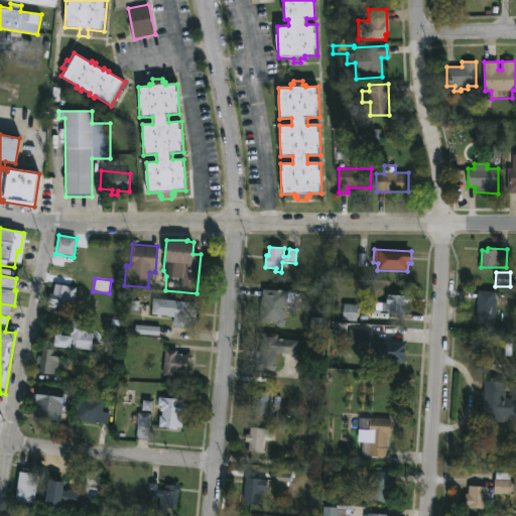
[(76,291),(73,311),(46,307),(48,293),(52,294),(54,284),(69,286),(71,287),(71,290),(76,291)]
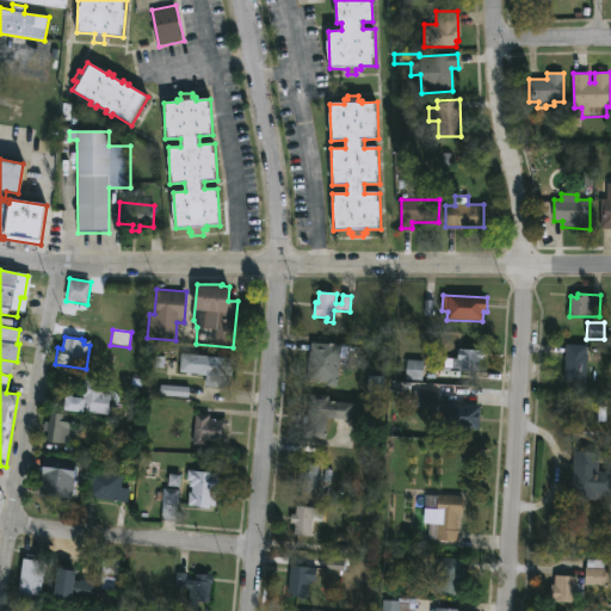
[(340,345),(337,387),(327,386),(327,382),(308,381),(312,343),(340,345)]
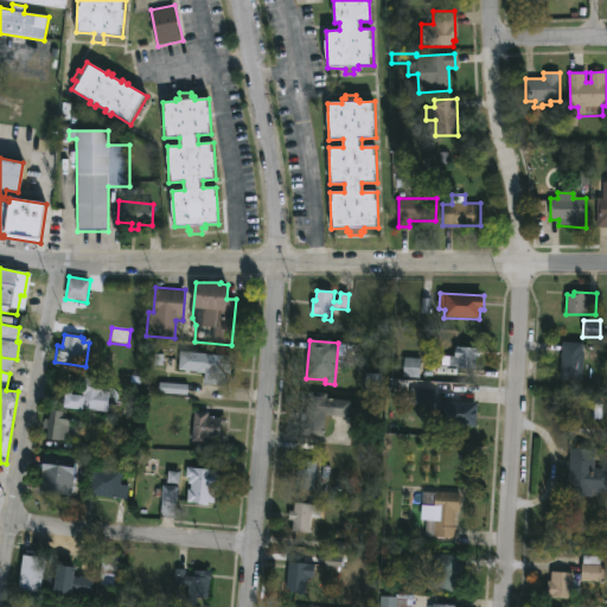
[(585,352),(583,379),(560,378),(562,342),(583,344),(583,352),(585,352)]
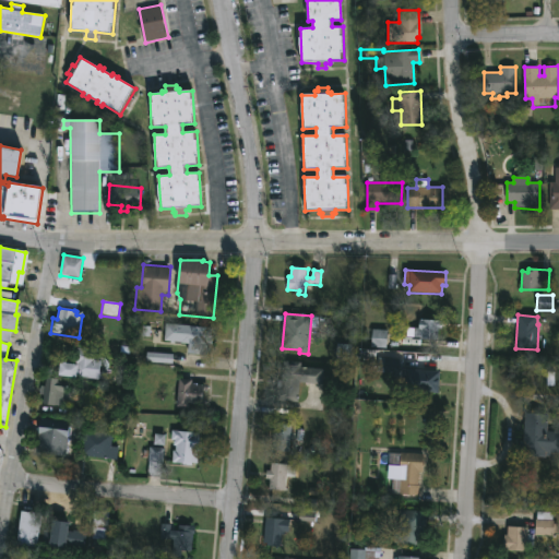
[(442,321),(442,329),(439,329),(438,341),(414,339),(414,337),(406,336),(406,328),(419,329),(420,320),(442,321)]
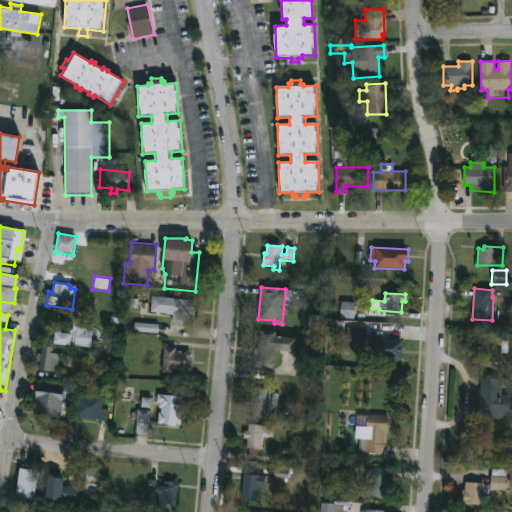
[(195,312),(195,316),(190,316),(189,325),(172,324),(172,315),(150,312),(151,296),(193,300),(192,312),(195,312)]
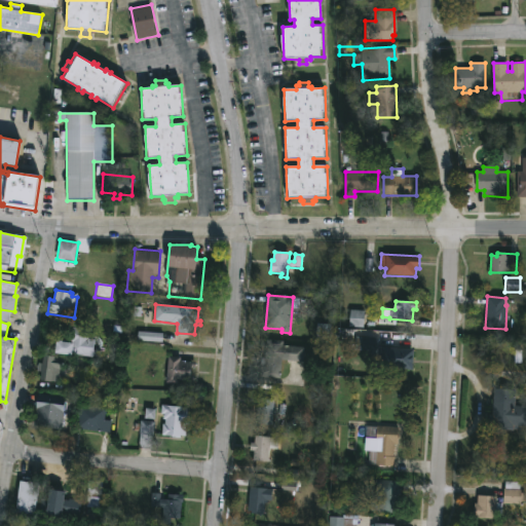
[(364,328),(365,310),(350,310),(349,328),(364,328)]
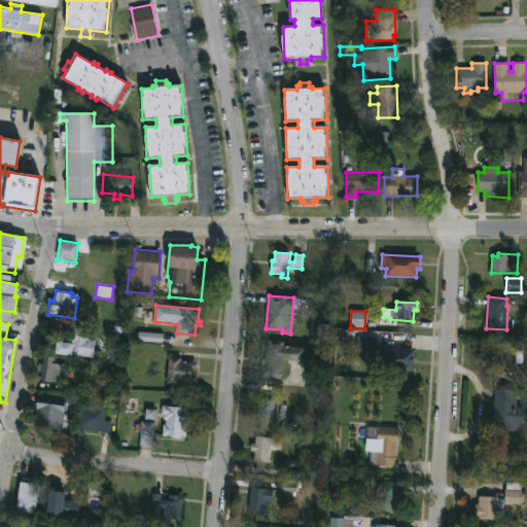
[(331,325),(318,324),(317,340),(331,340),(331,325)]
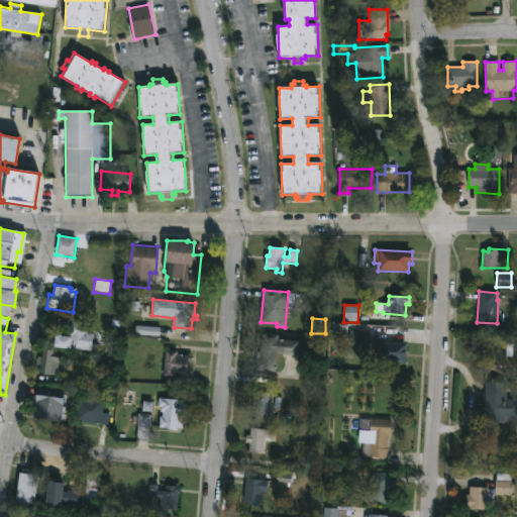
[(94,334),(92,351),(54,347),(54,345),(44,344),(45,337),(55,338),(56,335),(67,336),(69,321),(88,324),(87,333),(94,334)]
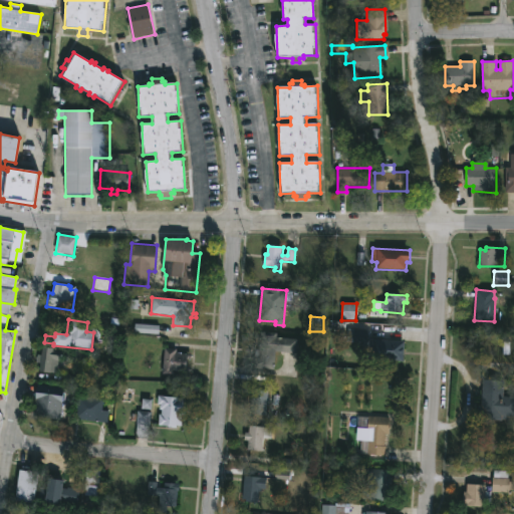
[(159,334),(159,325),(135,325),(135,333),(159,334)]
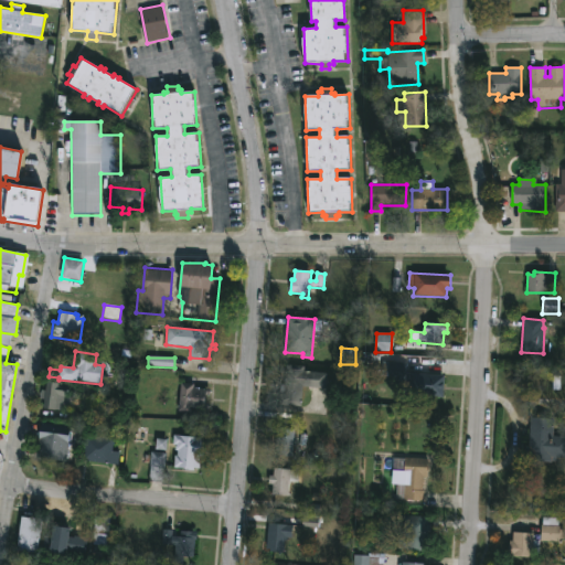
[(445,376),(444,398),(397,395),(398,377),(381,376),(382,361),(406,363),(405,373),(445,376)]
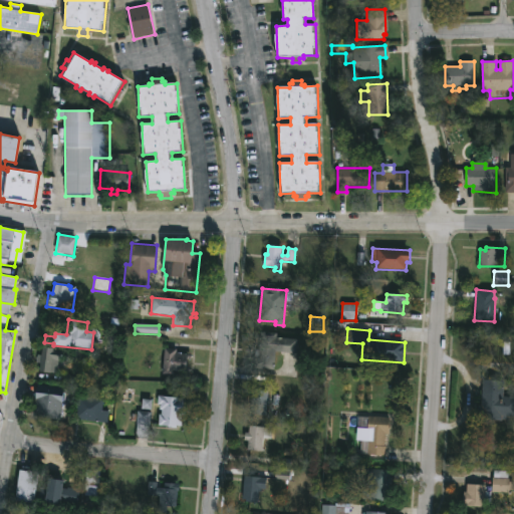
[(298,340),(297,353),(276,351),(274,371),(252,369),(255,350),(259,350),(261,331),(278,333),(278,338),(298,340)]
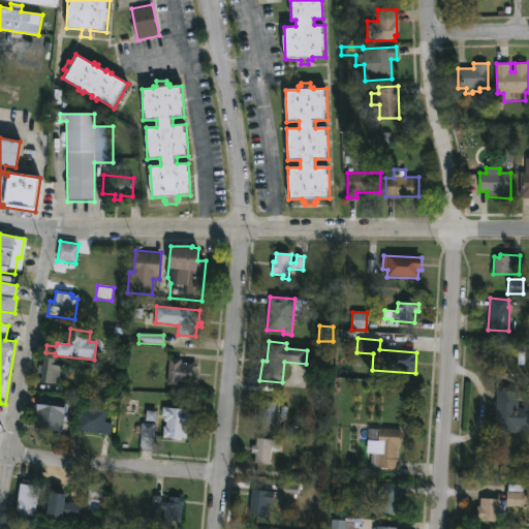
[(64,361),(60,385),(40,382),(41,375),(38,375),(39,365),(43,366),(44,358),(64,361)]
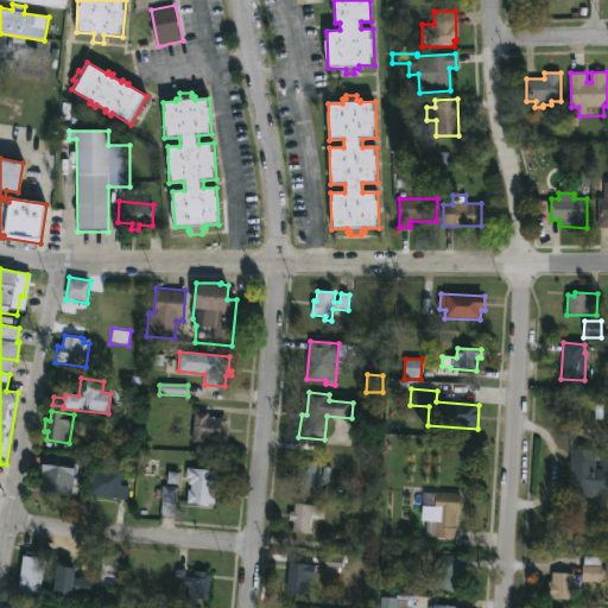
[(227,418),(226,425),(221,425),(220,435),(225,436),(225,442),(209,441),(209,444),(192,443),(195,412),(209,413),(208,417),(227,418)]
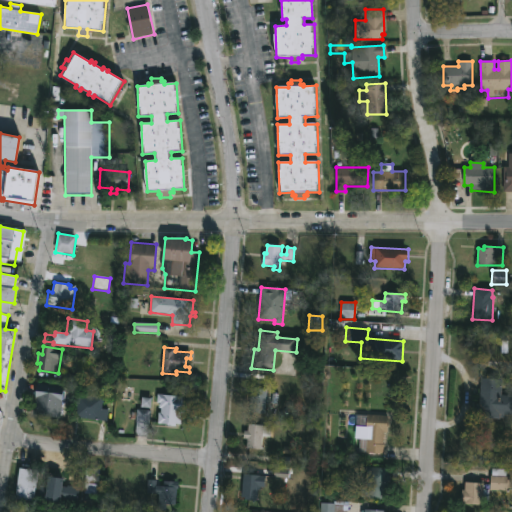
[(511,395),(511,415),(500,415),(500,419),(477,418),(478,407),(476,407),(476,404),(480,404),(481,378),(502,379),(501,395),(511,395)]
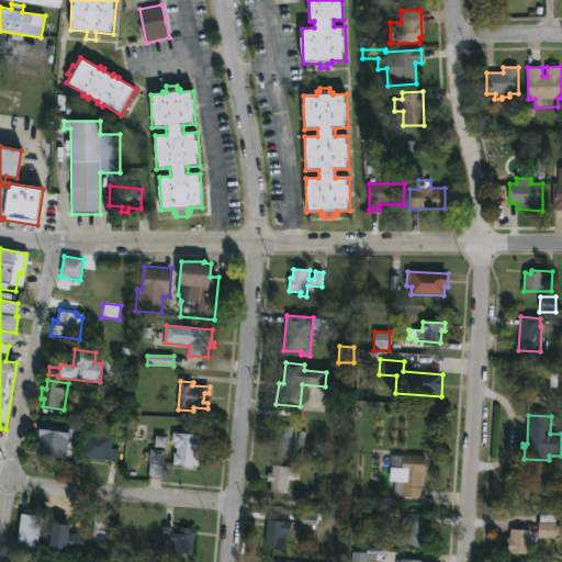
[(293,427),(292,456),(276,454),(278,426),(293,427)]
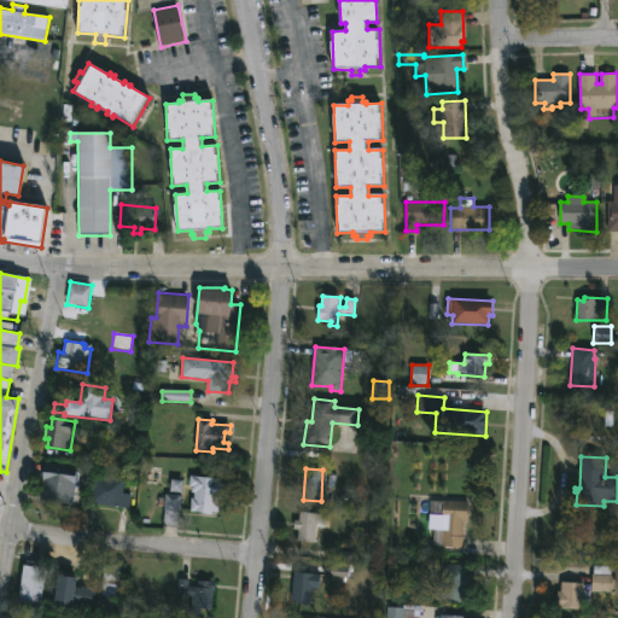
[(76,478),(73,506),(39,501),(42,472),(76,478)]
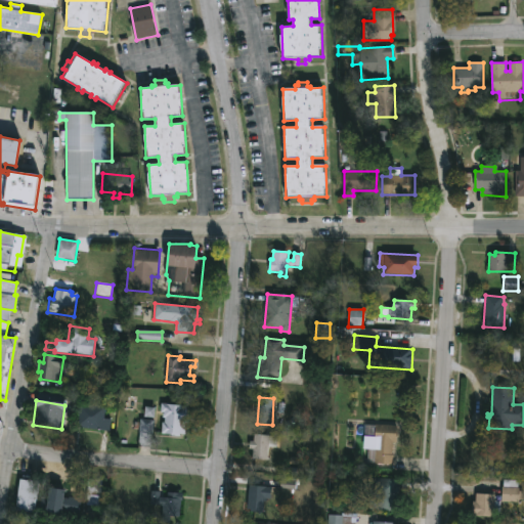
[(112,420),(110,431),(77,427),(80,403),(105,406),(104,419),(112,420)]
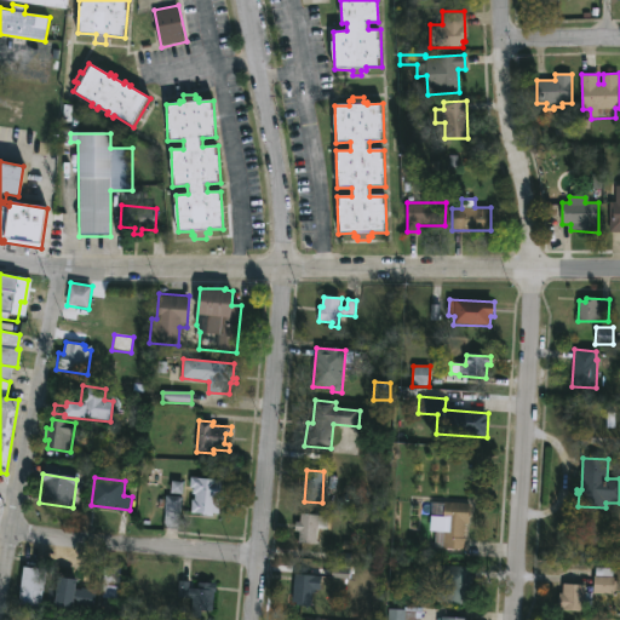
[(224,480),(223,494),(212,495),(211,516),(190,515),(191,500),(195,500),(195,495),(193,495),(193,489),(190,489),(191,478),(224,480)]
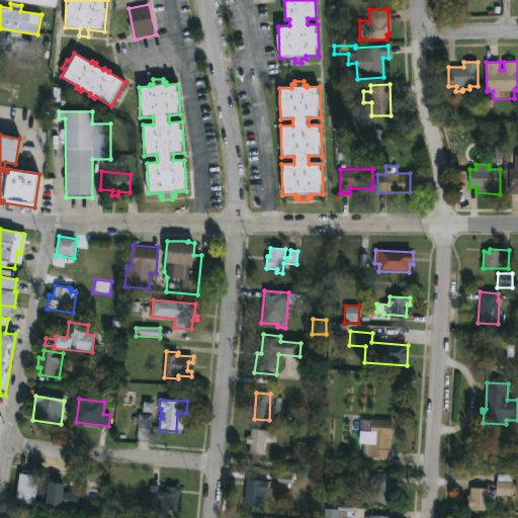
[(143,413),(153,413),(154,403),(144,403),(143,413)]
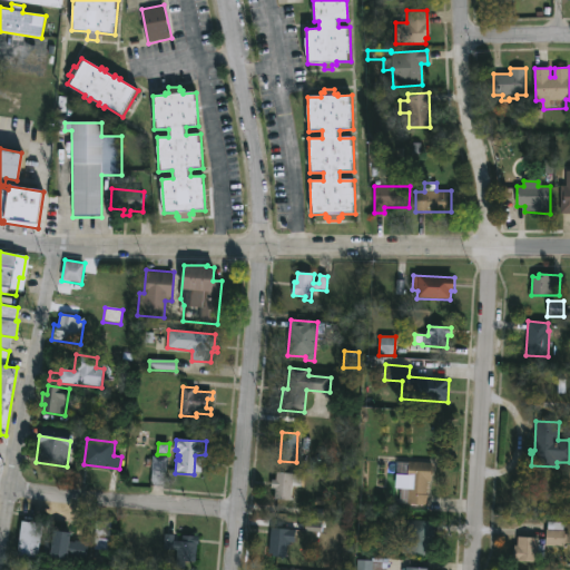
[(168,457),(166,487),(150,485),(151,467),(143,467),(143,459),(153,459),(153,455),(168,457)]
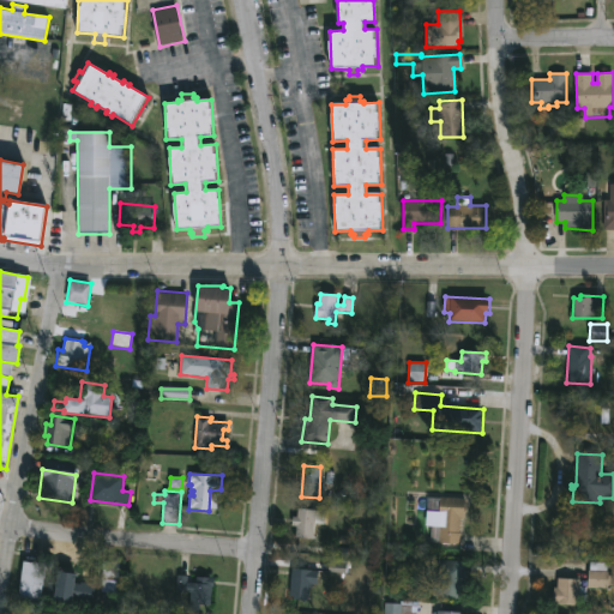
[(467,499),(465,517),(461,517),(459,546),(425,543),(426,513),(439,513),(440,498),(467,499)]
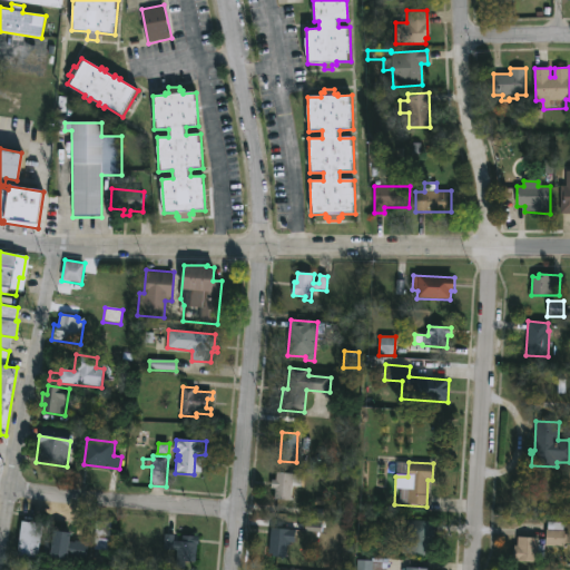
[(294,473),(294,485),(293,485),(291,502),(282,501),(282,498),(274,498),(275,489),(271,489),(272,479),(275,480),(276,472),(294,473)]
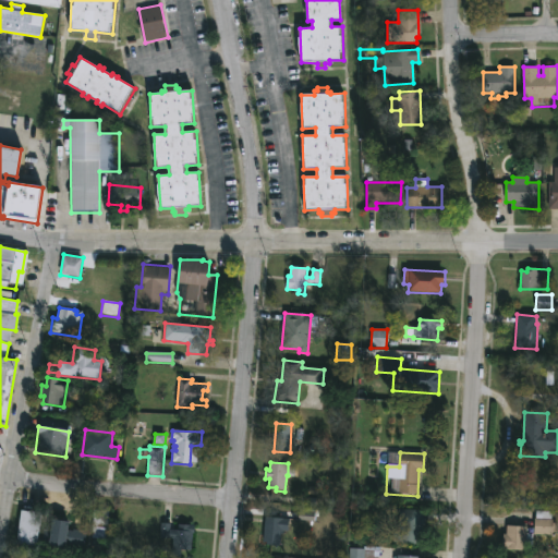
[(40,513),(36,547),(16,544),(20,520),(22,520),(24,506),(32,507),(31,511),(40,513)]
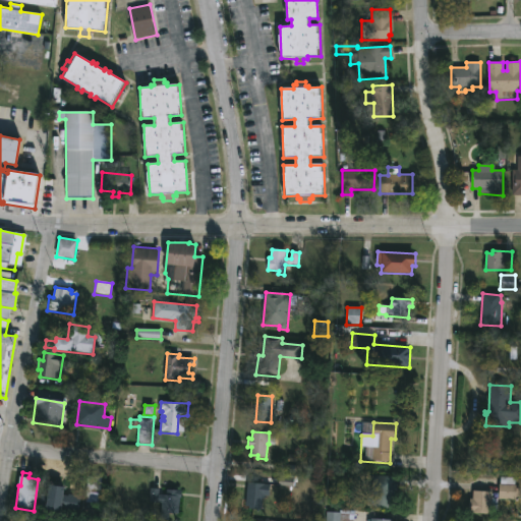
[(397,478),(394,511),(366,508),(368,494),(370,495),(372,475),(397,478)]
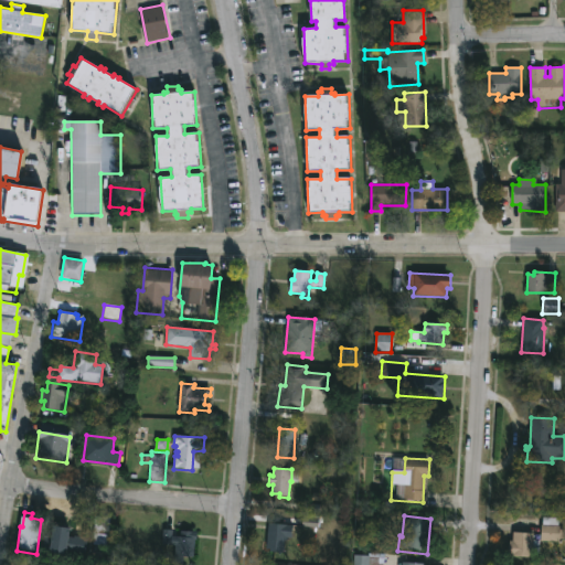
[(110,518),(107,547),(92,545),(94,516),(110,518)]
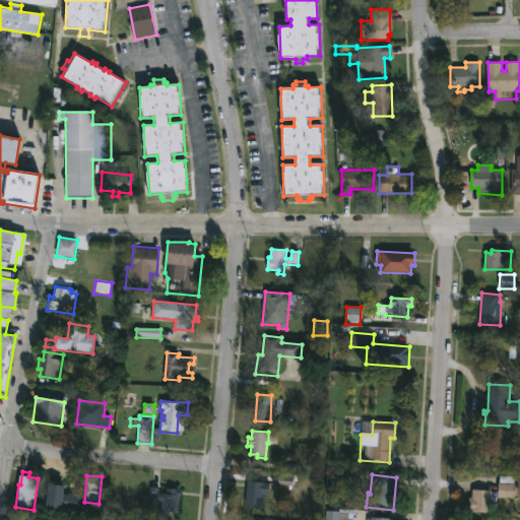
[(294,485),(294,476),(278,476),(279,485),(294,485)]
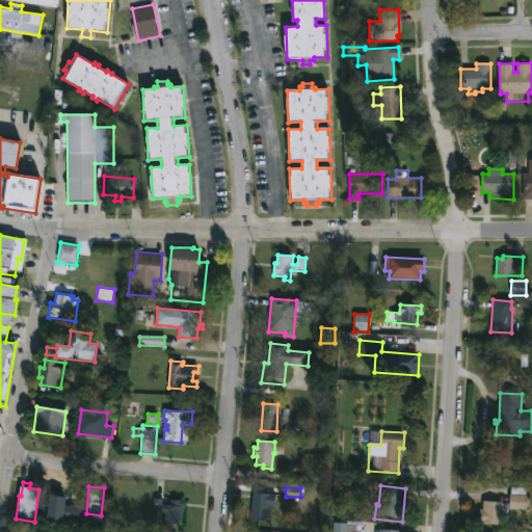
[(528,489),(527,510),(510,509),(511,488),(528,489)]
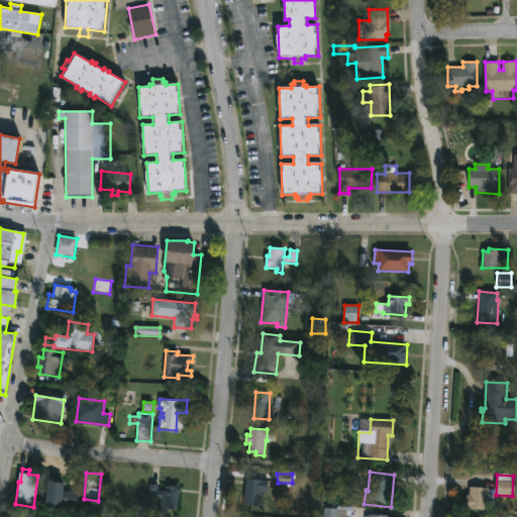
[(268,481),(267,493),(264,492),(263,495),(261,495),(260,506),(247,505),(247,503),(243,503),(245,480),(268,481)]
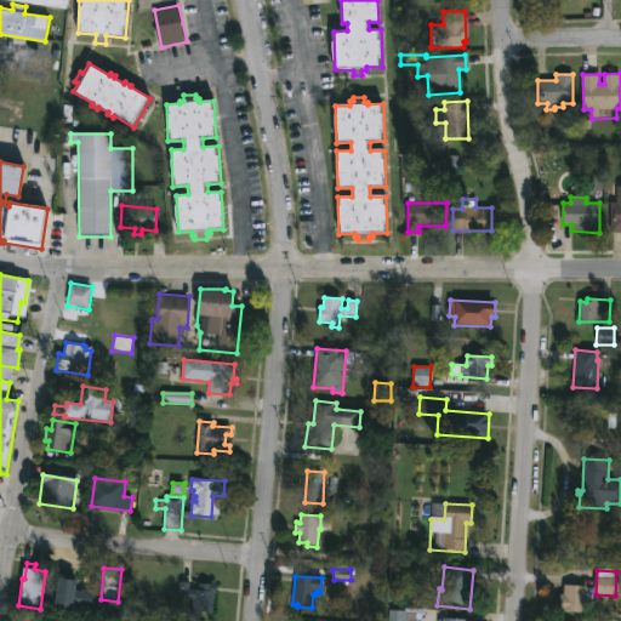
[(75,592),(80,592),(80,590),(96,592),(93,610),(78,608),(78,605),(73,604),(72,611),(55,609),(60,579),(78,582),(75,592)]
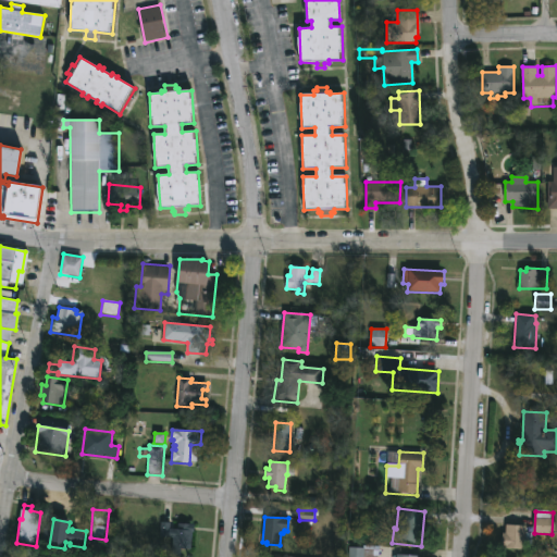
[(170,530),(180,530),(180,524),(193,525),(190,551),(180,549),(180,556),(172,556),(173,537),(160,536),(161,522),(170,523),(170,530)]
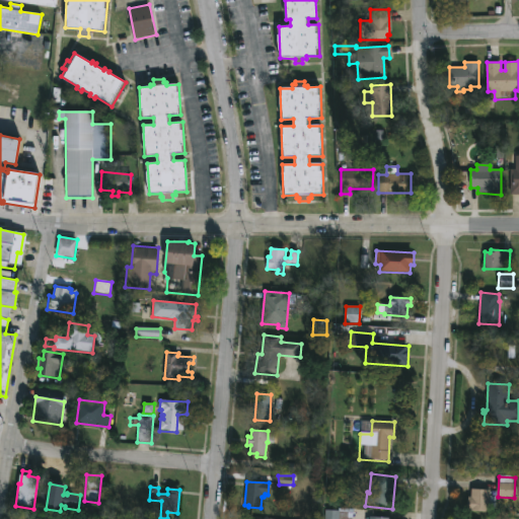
[(497,497),(497,506),(489,505),(489,513),(472,512),(472,507),(466,507),(467,497),(471,497),(471,490),(491,490),(490,497),(497,497)]
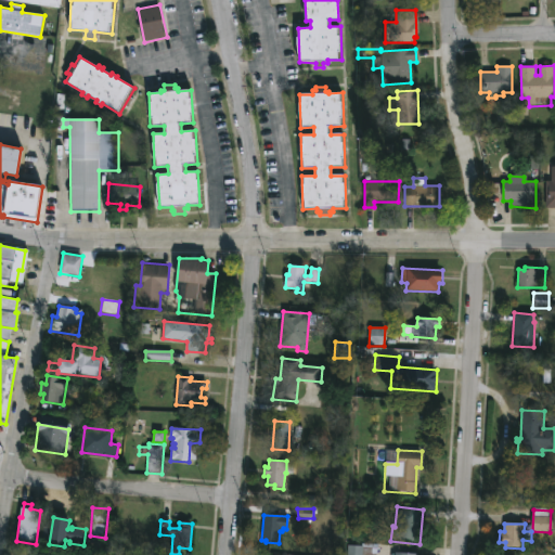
[(377,544),(376,554),(347,554),(348,545),(377,544)]
